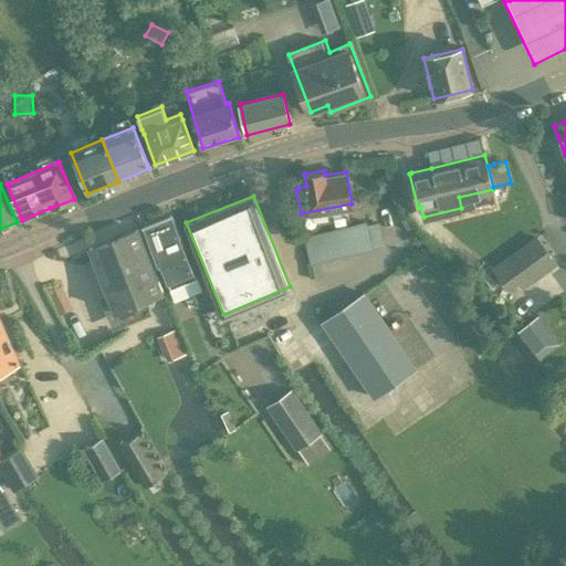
[(173,215),(143,227),(158,263),(160,263),(165,276),(169,287),(175,300),(200,290),(196,278),(190,265),(187,252),(173,215)]
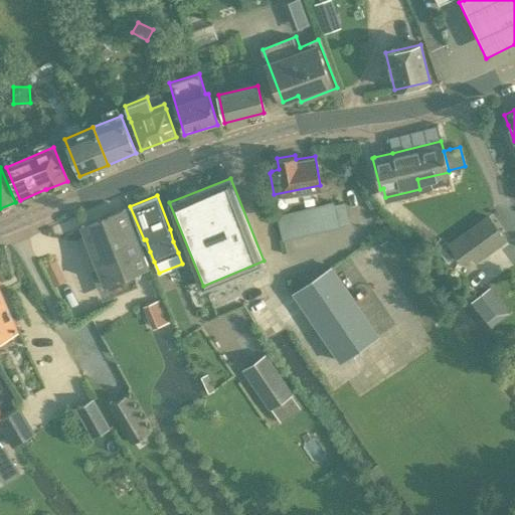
[(339,224),(333,203),(322,205),(328,227),(339,224)]
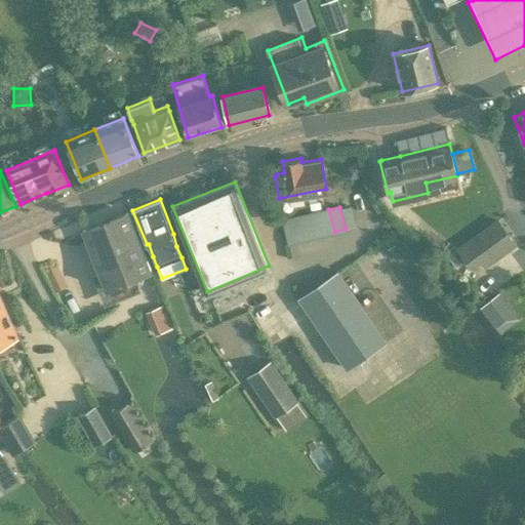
[(334,232),(328,209),(317,212),(323,235),(334,232)]
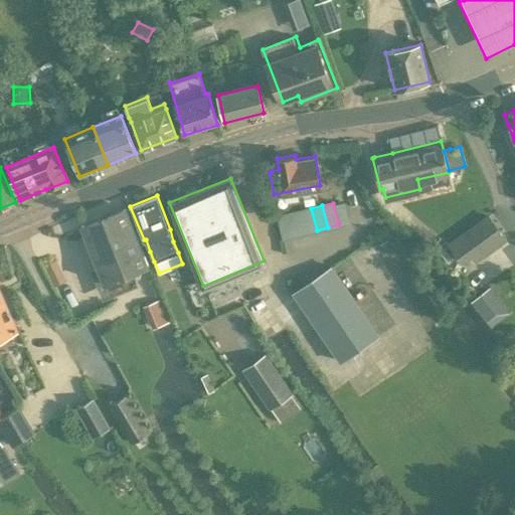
[(106,282),(149,263),(126,207),(82,226),(106,282)]
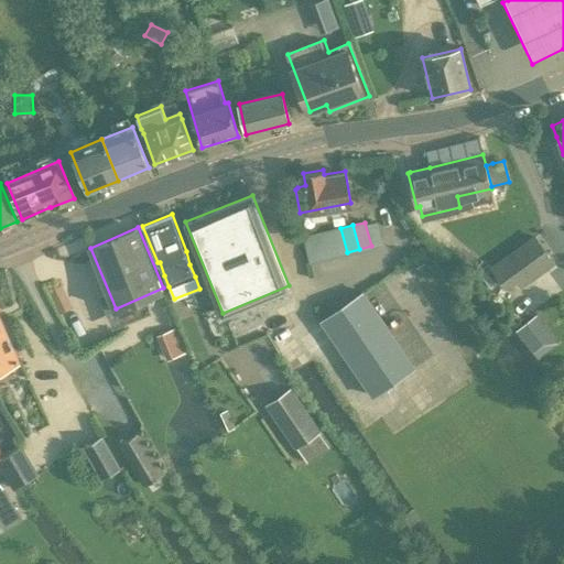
[(347,252),(340,228),(328,231),(334,256),(347,252)]
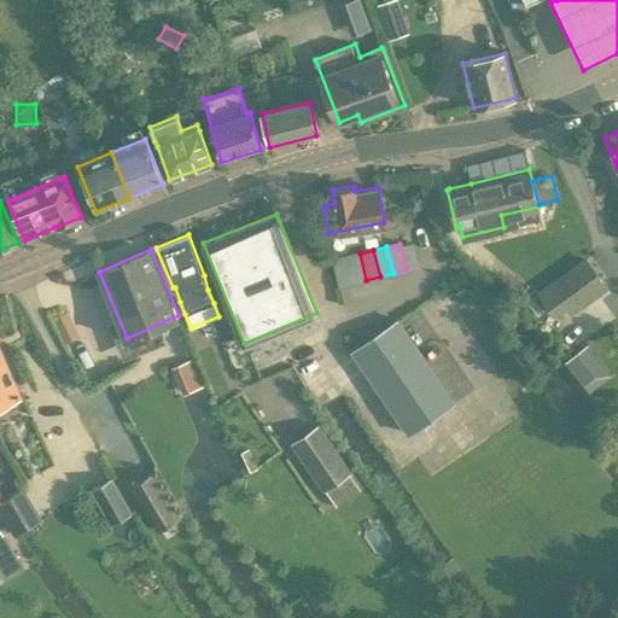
[(354,283),(366,280),(360,254),(347,257),(354,283)]
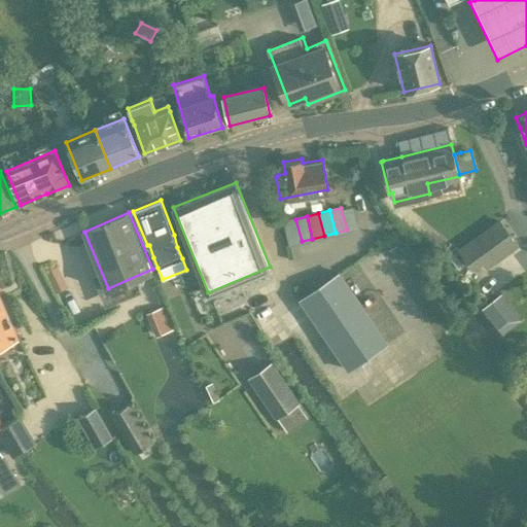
[(302,241),(295,219),(285,222),(290,244),(302,241)]
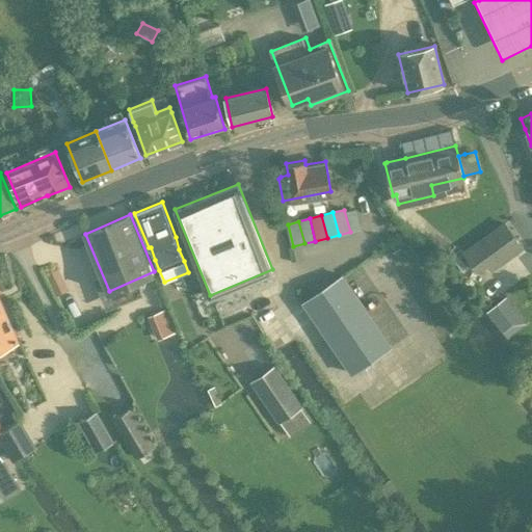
[(504,223),(463,253),(476,270),(486,263),(490,269),(522,246),(504,223)]
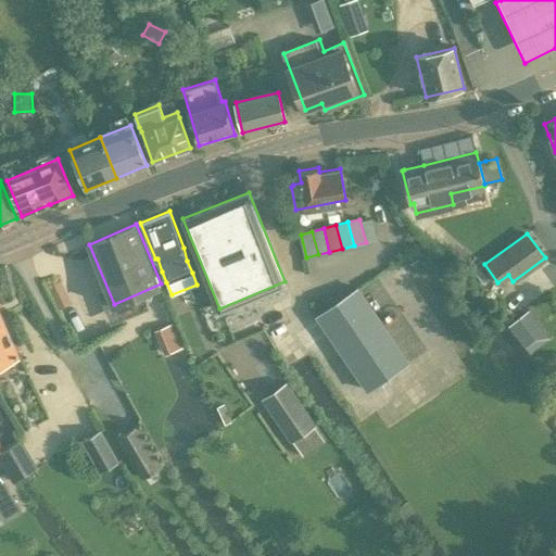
[(368,388),(407,361),(358,289),(318,316),(368,388)]
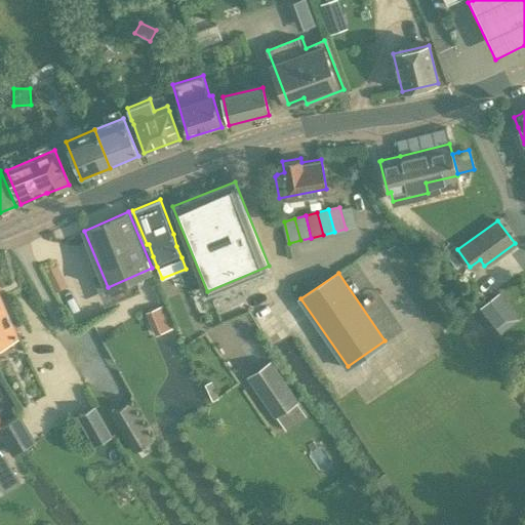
[(0,342),(17,335),(3,306),(0,298),(0,342)]
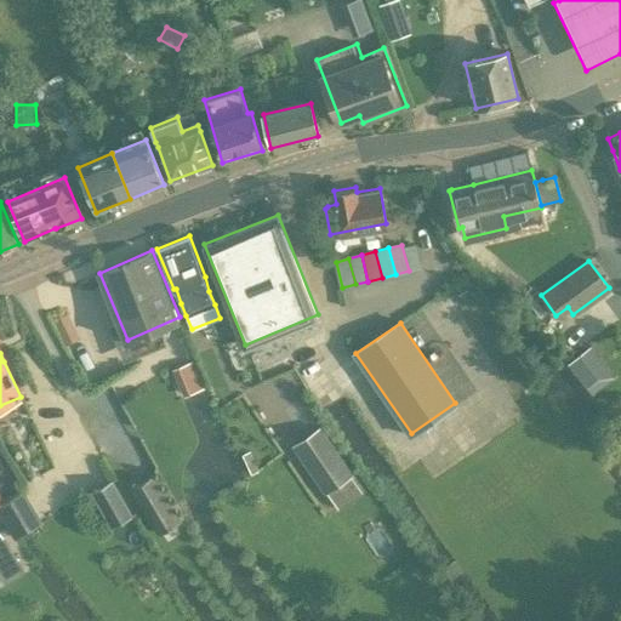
[(580,354),(569,363),(587,386),(598,377),(580,354)]
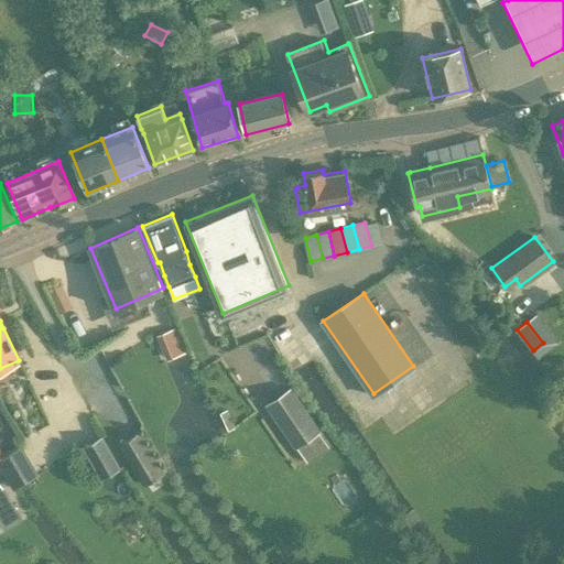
[(174,327),(155,336),(166,360),(185,353),(174,327)]
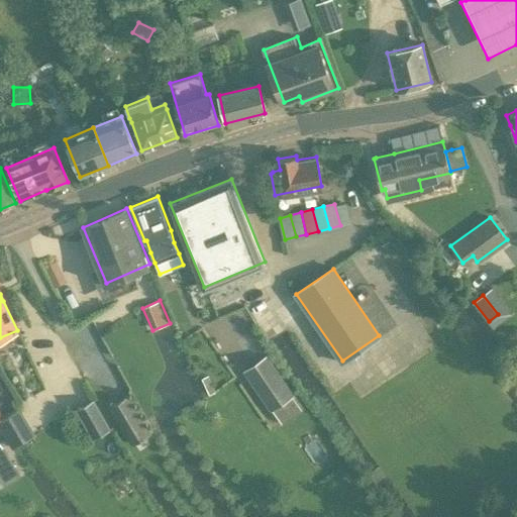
[(244,371),(251,381),(271,409),(293,394),(267,355),(244,371)]
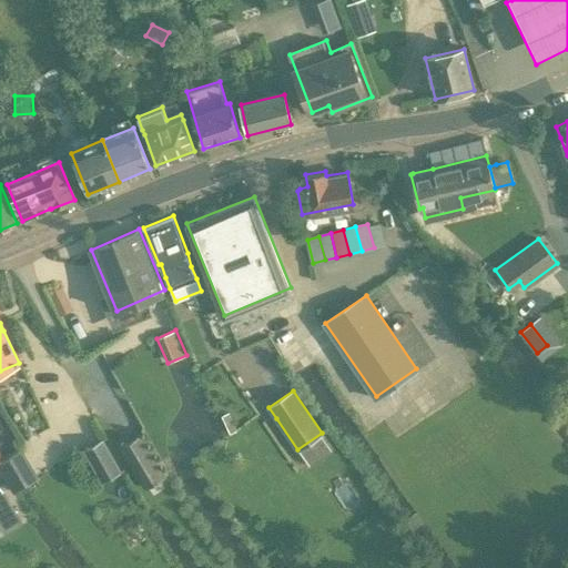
[(146,488),(166,476),(142,434),(122,446),(146,488)]
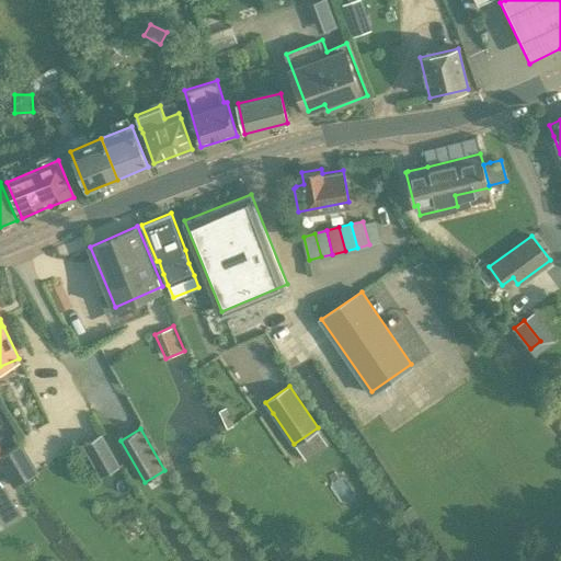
[(86,443),(103,476),(121,466),(102,433),(86,443)]
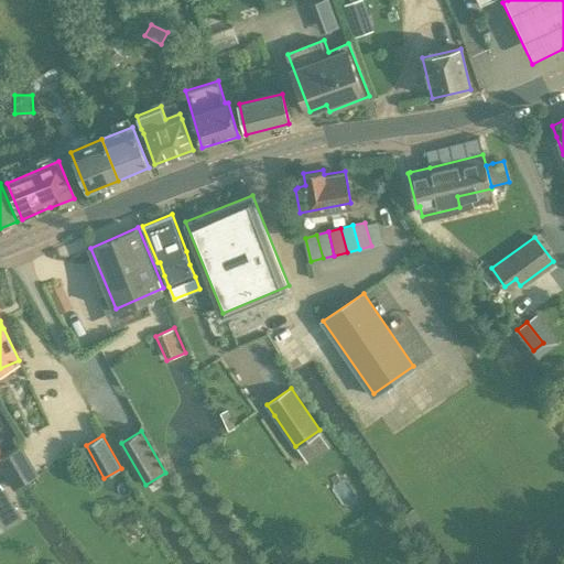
[(0,523),(4,531),(23,521),(3,489),(0,490),(0,523)]
